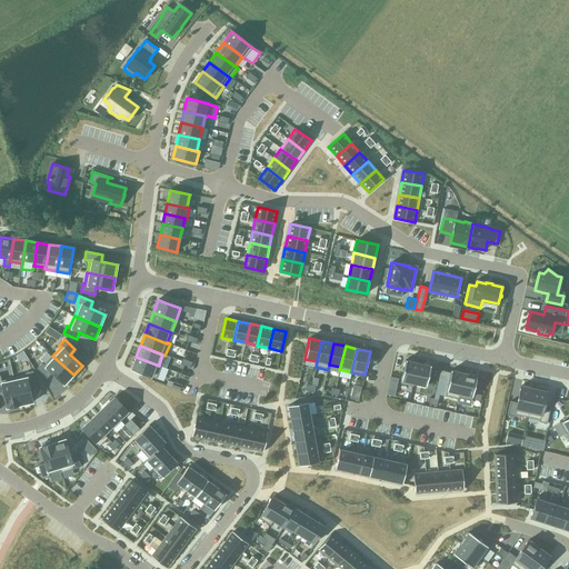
[(42,363),(37,369),(47,379),(52,373),(63,385),(73,375),(52,356),(45,365),(42,363)]
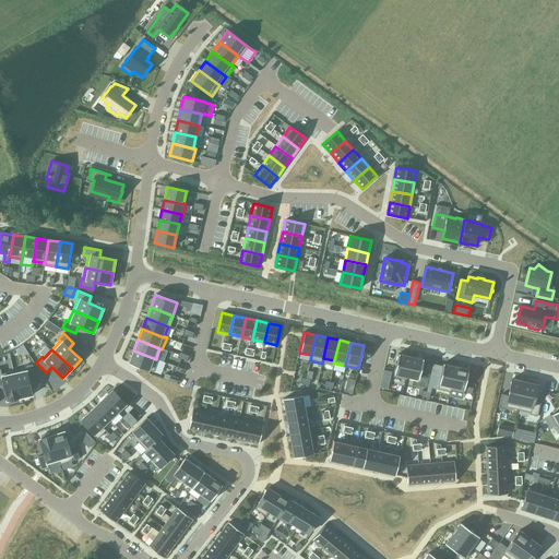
[(133,351),(129,363),(154,372),(158,359),(156,358),(156,359),(133,351)]
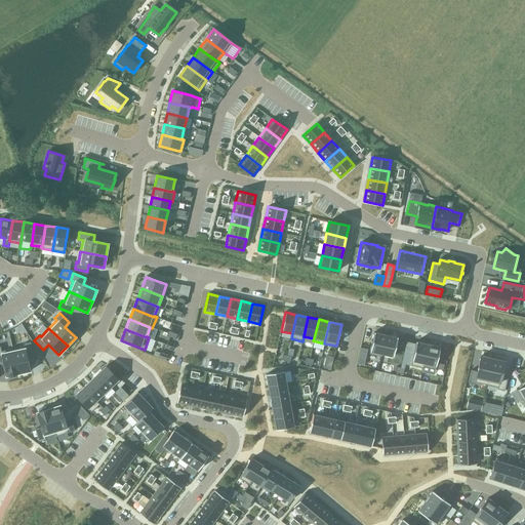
[(374,332),(369,354),(381,357),(381,355),(386,335),(374,332)]
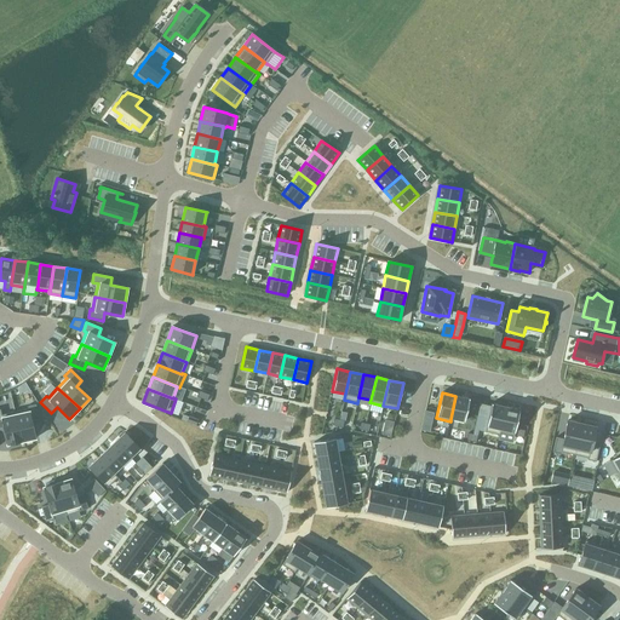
[(455,396),(451,419),(464,422),(470,399),(469,399),(455,396)]
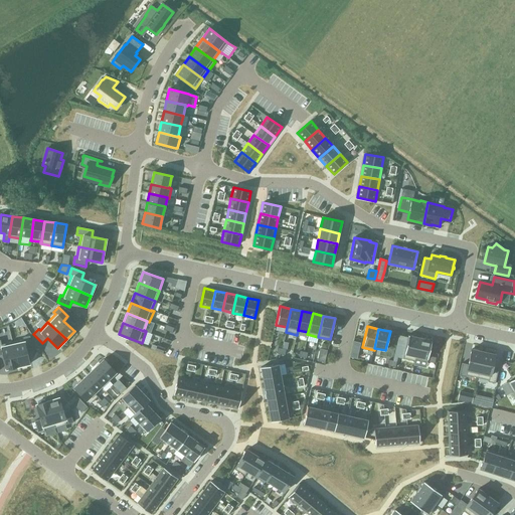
[(408,335),(403,359),(415,362),(415,359),(419,338),(408,336),(408,335)]
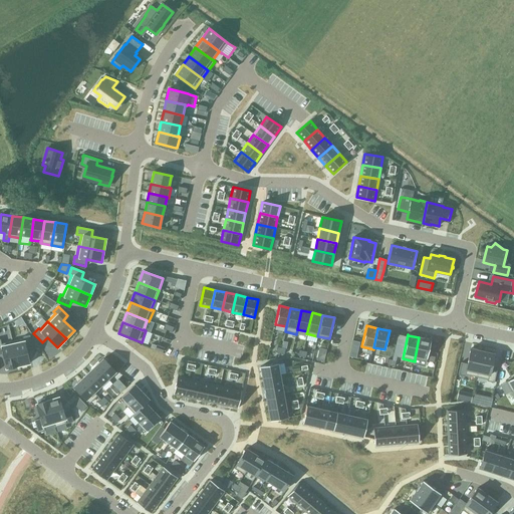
[(23,339),(12,341),(18,366),(29,363),(26,349),(32,347),(29,335),(22,336),(23,339)]
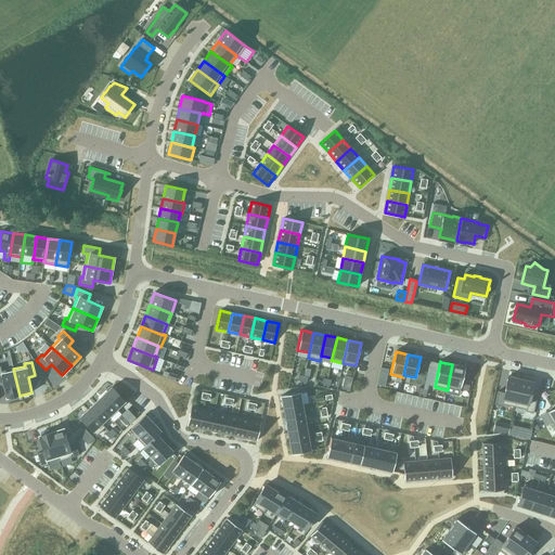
[(448,390),(447,394),(459,397),(460,390),(465,366),(464,366),(452,364),(448,387),(448,390)]
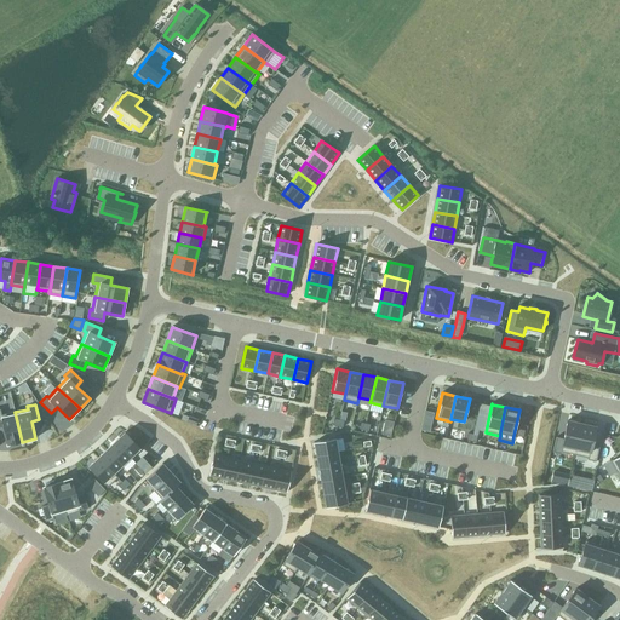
[(0,409),(0,428),(4,428),(7,445),(22,442),(15,412),(1,415),(0,409)]
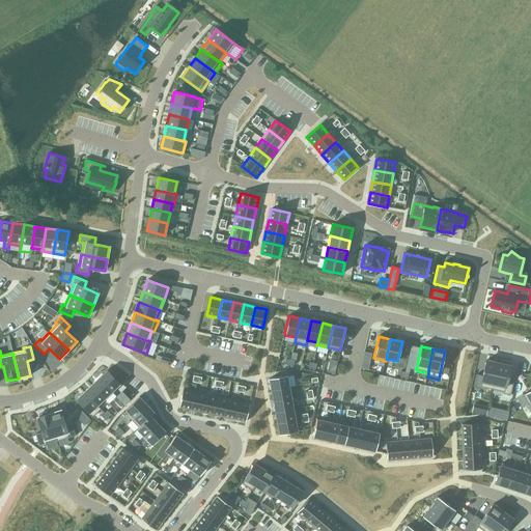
[(476,374),(473,387),(480,389),(481,387),(493,390),(498,363),(486,360),(482,375),(476,374)]
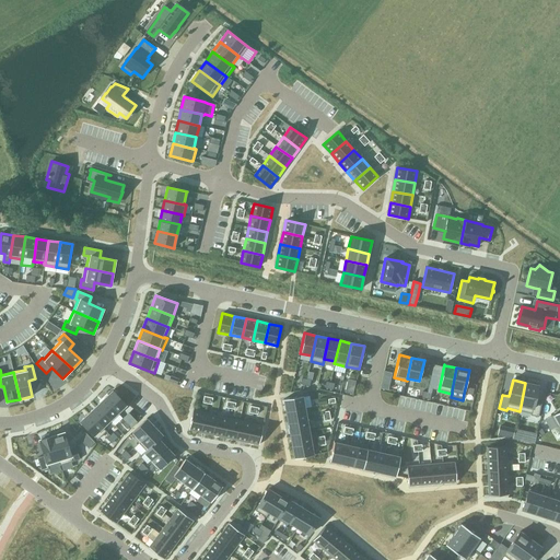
[(525,383),(520,411),(531,413),(531,416),(538,417),(541,404),(535,403),(538,386),(525,383)]
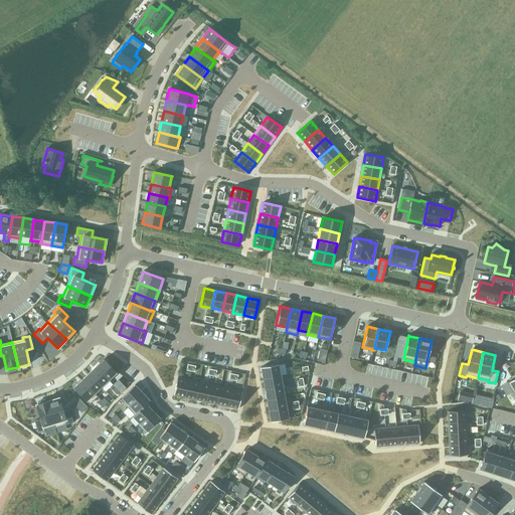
[(104,359),(96,367),(109,380),(117,372),(104,359)]
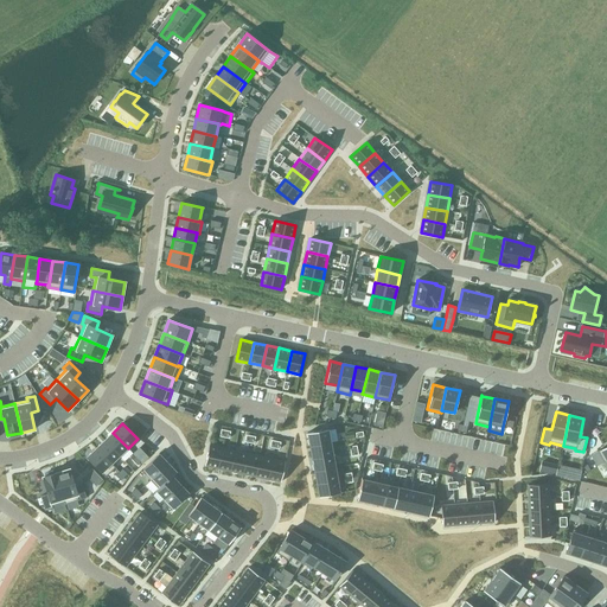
[(328,429),(307,433),(310,446),(331,442),(328,429)]
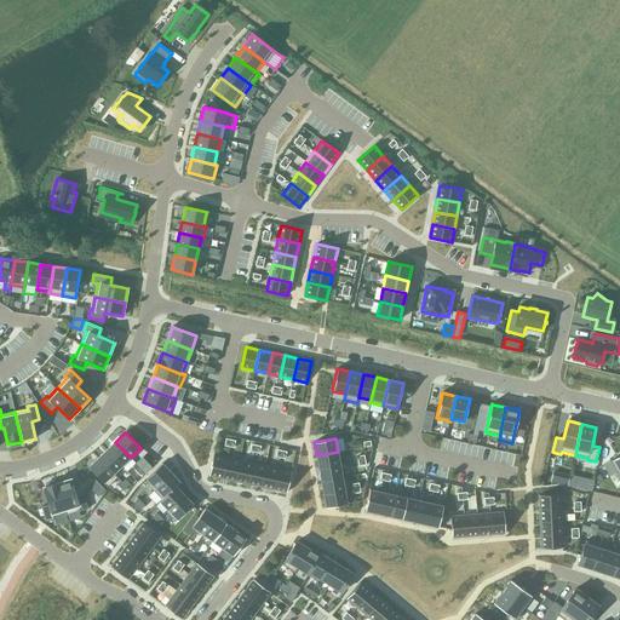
[(115,442),(107,449),(122,466),(131,458),(115,442)]
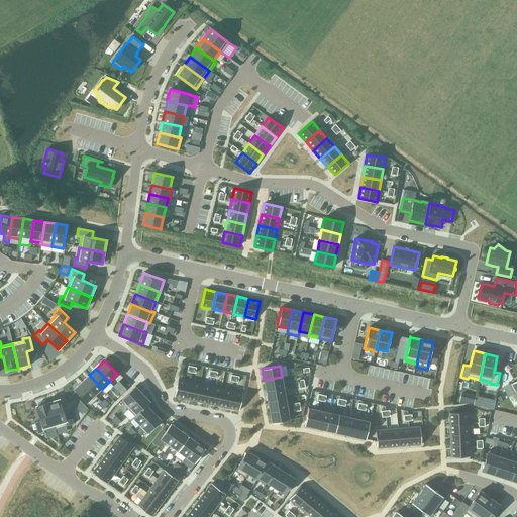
[(89,375),(82,382),(95,395),(102,389),(89,375)]
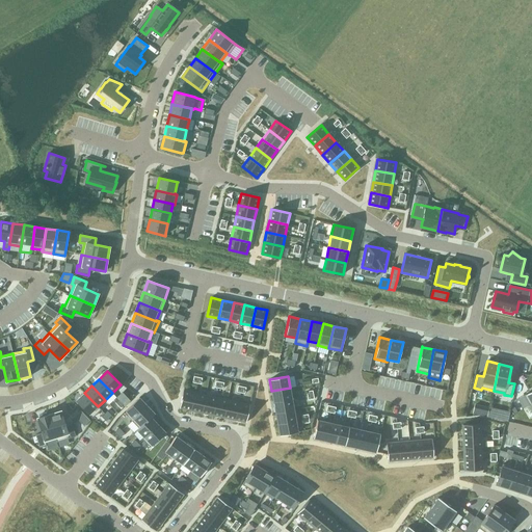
[(290,388),(271,391),(273,402),(292,399),(290,388)]
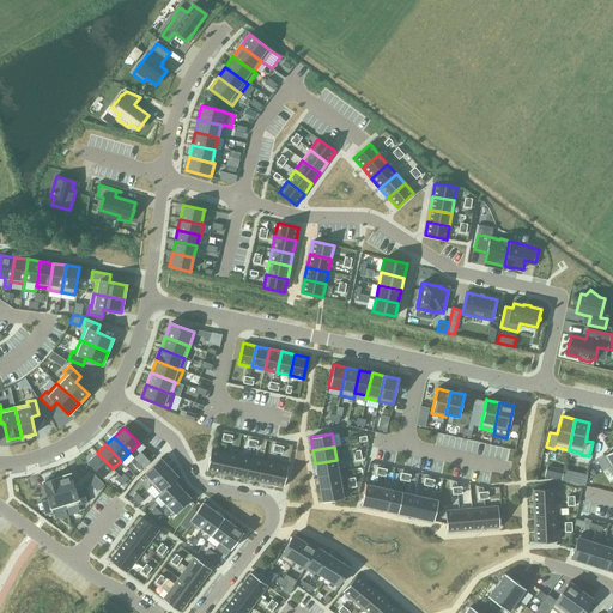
[(211,450),(207,471),(220,473),(224,453),(211,450)]
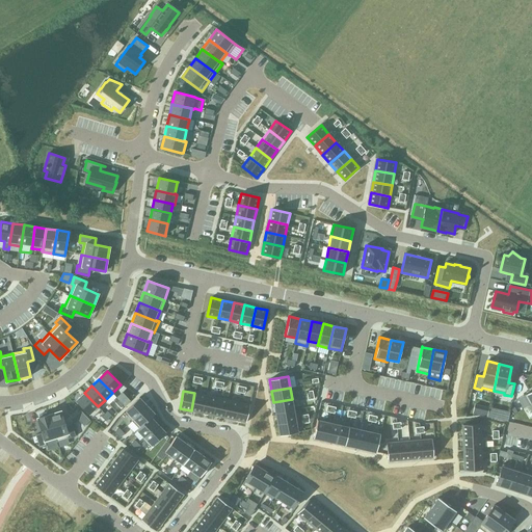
[(84,393),(76,401),(92,419),(101,409),(98,406),(84,393)]
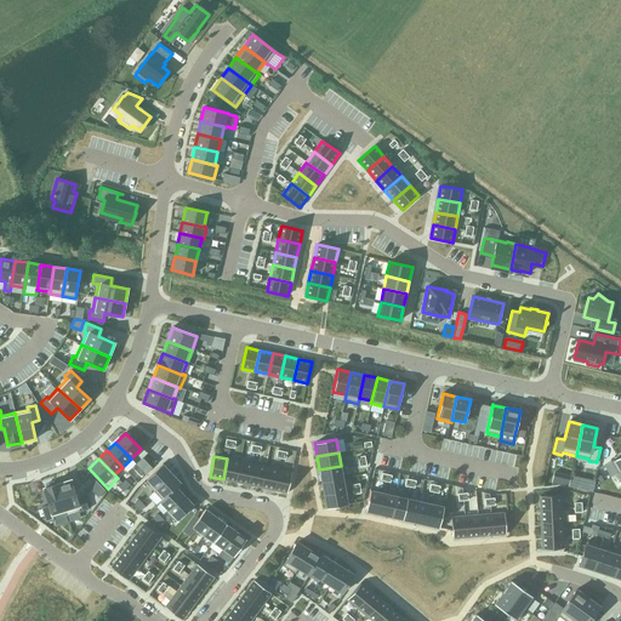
[(227,459),(223,479),(235,483),(240,461),(227,459)]
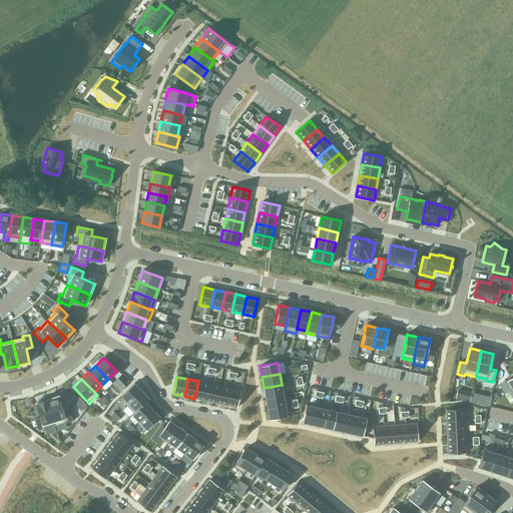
[(198,381),(194,399),(205,401),(208,384),(198,381)]
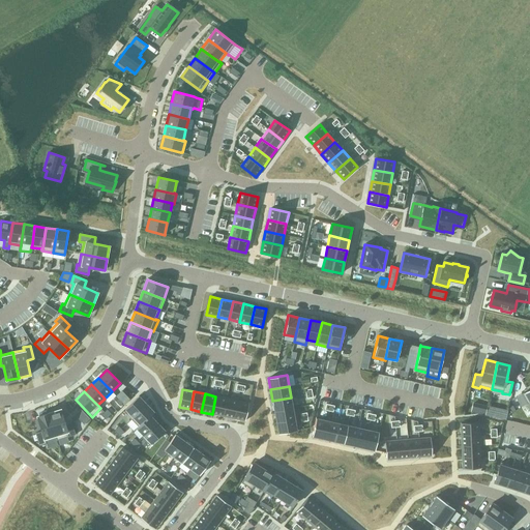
[(129,400),(125,395),(120,400),(124,405),(129,400)]
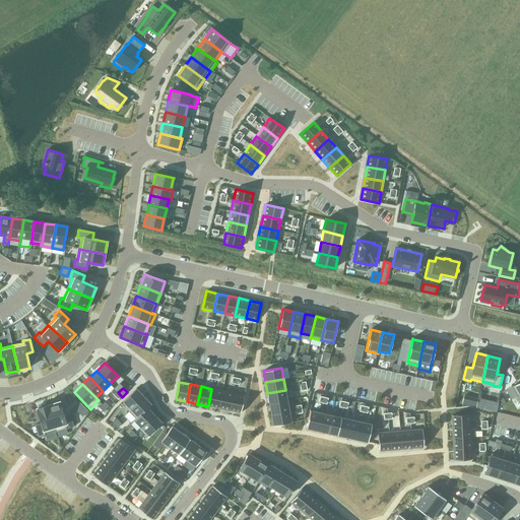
[(136,389),(123,402),(130,409),(131,410),(144,397),(136,389)]
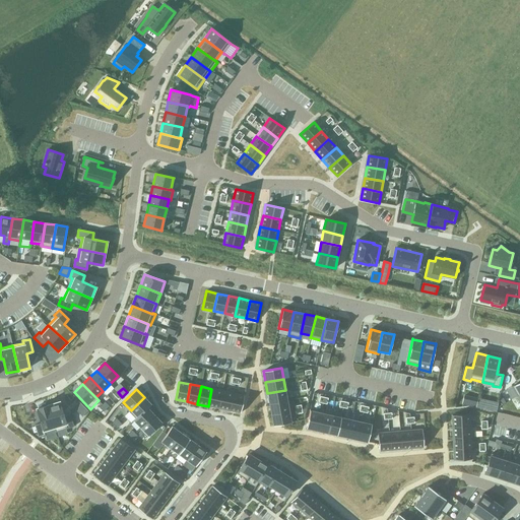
[(211,389),(208,406),(218,408),(222,391),(211,389)]
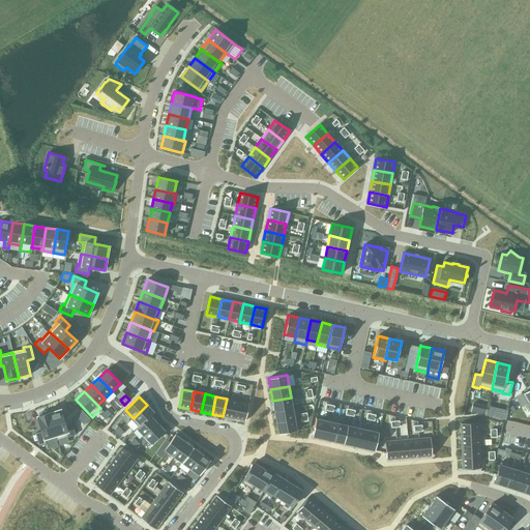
[(291,398),(272,401),(274,412),(293,408),(291,398)]
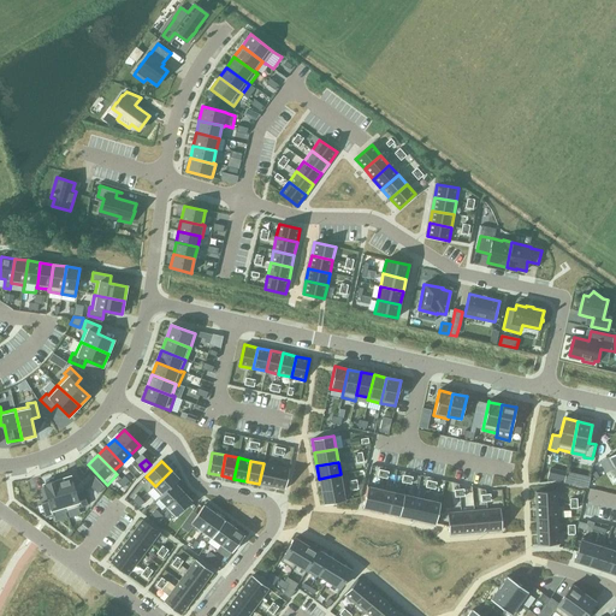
[(264,463),(259,484),(272,487),(277,466),(264,463)]
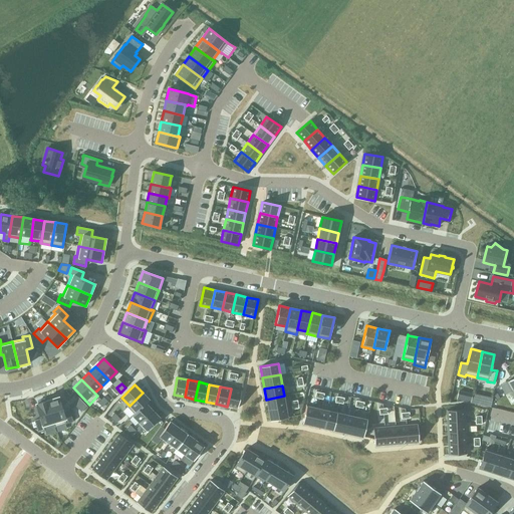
[(231,389),(227,407),(238,409),(242,391),(231,389)]
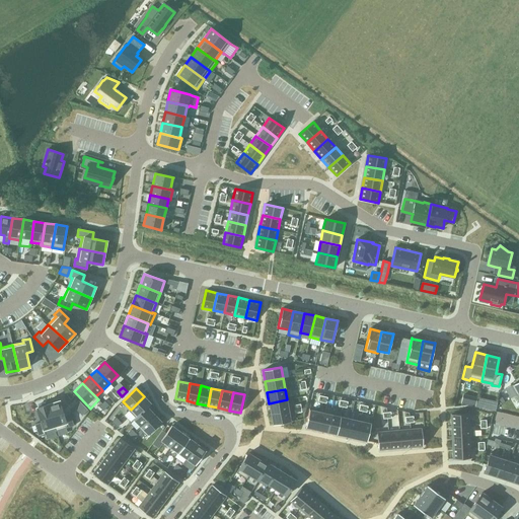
[(463,395),(461,403),(474,406),(476,398),(463,395)]
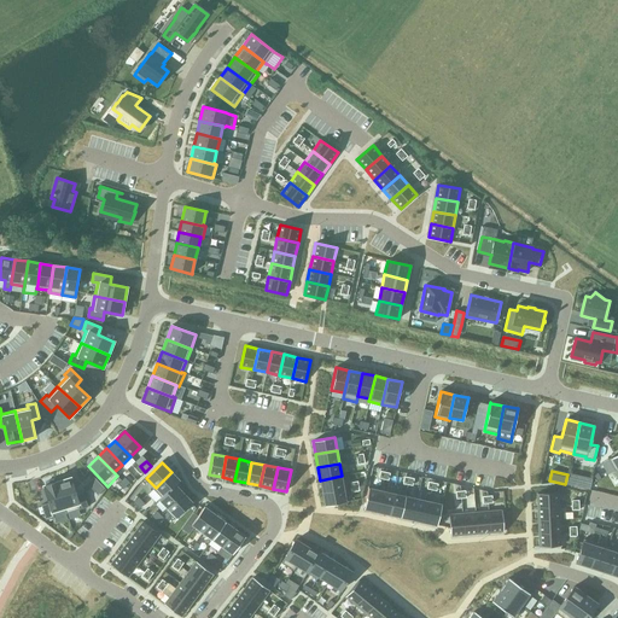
[(155,487),(152,489),(161,497),(175,484),(175,485),(180,481),(172,472),(156,488),(155,487)]
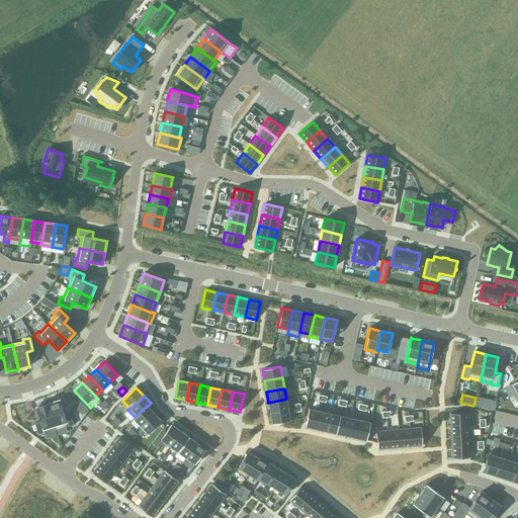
[(477,398),(475,406),(486,409),(494,411),(496,403),(488,401),(477,398)]
